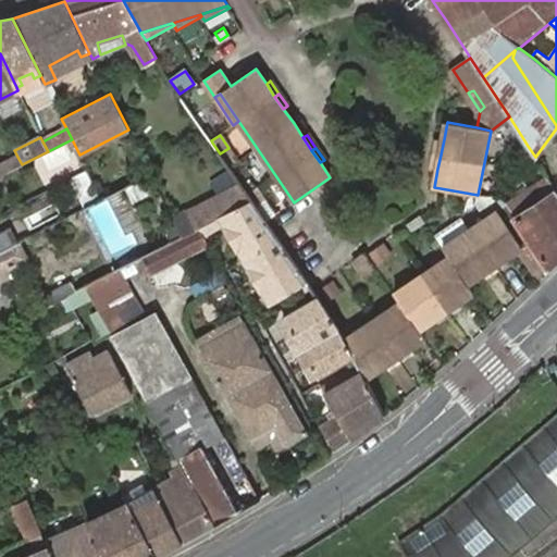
[(0,175),(22,164),(17,157),(16,155),(0,163),(0,175)]
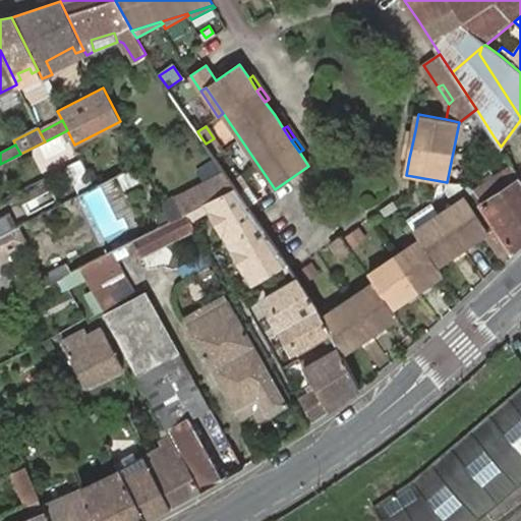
[(83,160),(68,166),(79,192),(95,186),(83,160)]
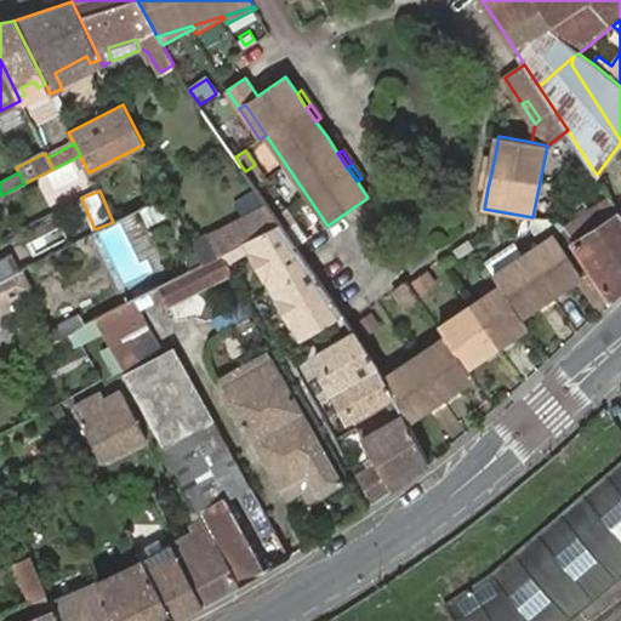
[(620,211),(610,195),(563,227),(571,239),(575,244),(592,271),(611,300),(620,290),(620,211)]
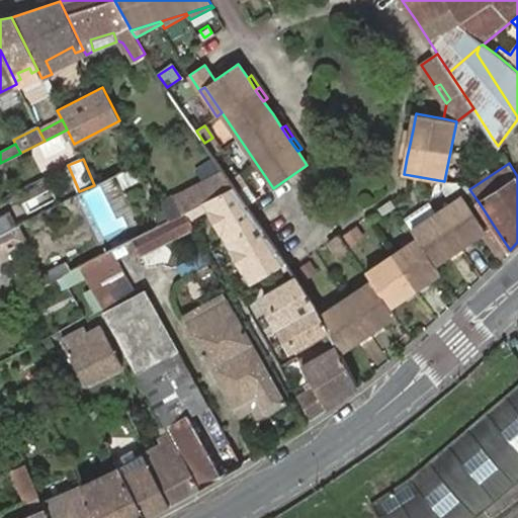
[(195,207),(231,189),(222,173),(177,196),(186,212),(195,207)]
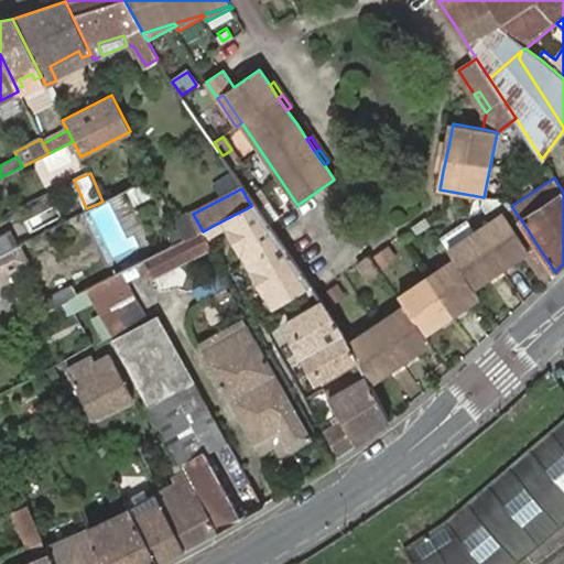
[(251,197),(256,204),(259,209),(268,203),(260,191),(251,197)]
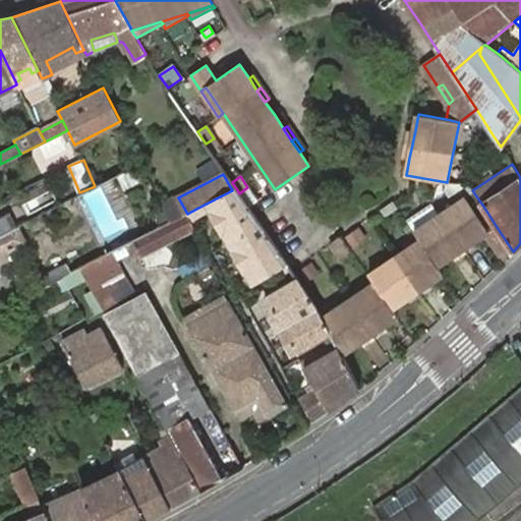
[(247,187),(239,193),(247,204),(255,198),(247,187)]
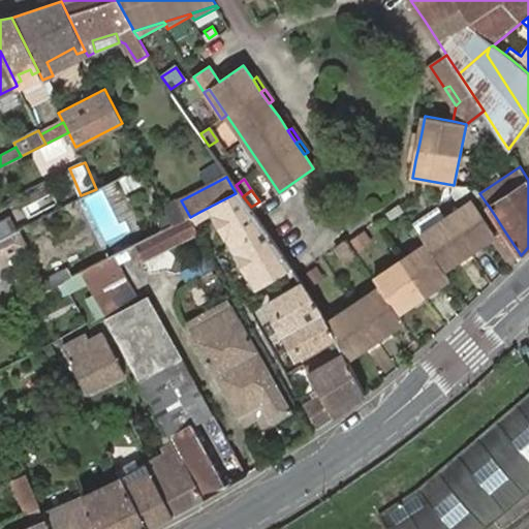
[(243,196),(240,191),(236,193),(199,212),(203,218),(215,211),(256,285),(282,271),(286,279),(296,274),(251,207),(243,196)]
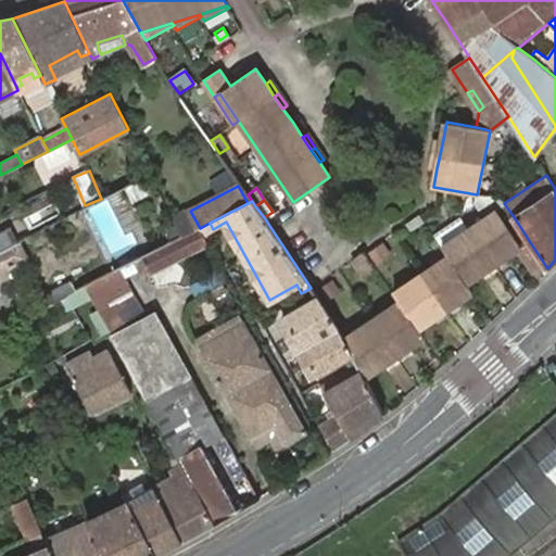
[(547,268),(530,242),(522,248),(497,211),(470,229),(462,216),(433,235),(442,248),(449,256),(420,275),(393,293),(400,302),(373,320),(343,340),(353,356),(358,366),(365,378),(396,357),(425,339),(418,330),(445,312),(474,293),(467,285),(495,265),(518,250),(536,278),(547,268)]
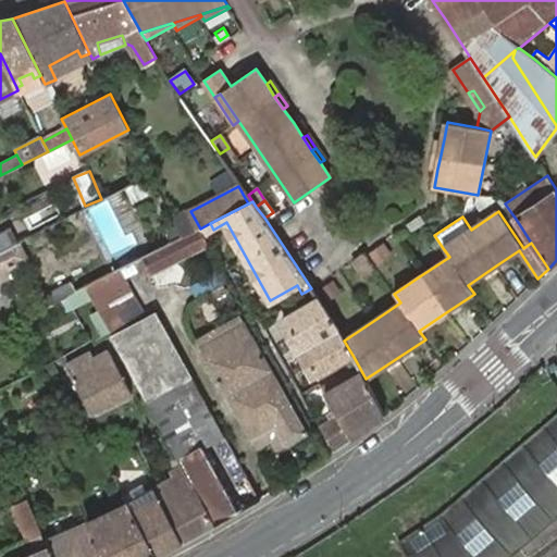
[(0,252),(19,243),(19,242),(24,238),(17,226),(0,235),(0,252)]
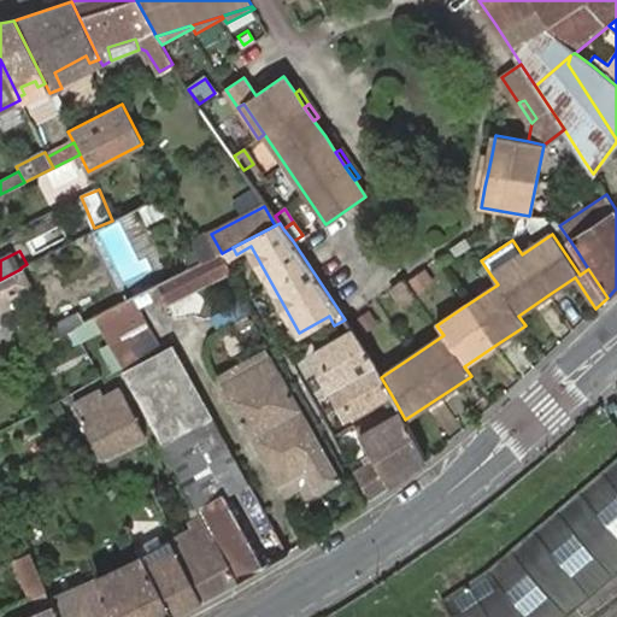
[(222,253),(201,263),(189,269),(150,289),(154,299),(163,294),(168,304),(231,271),(222,253)]
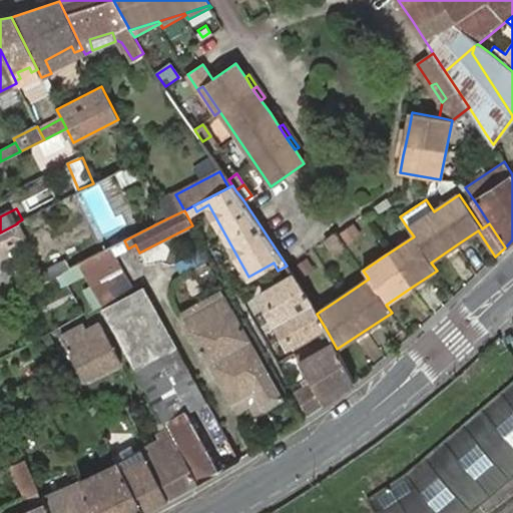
[(17,223),(0,232),(0,250),(25,238),(17,223)]
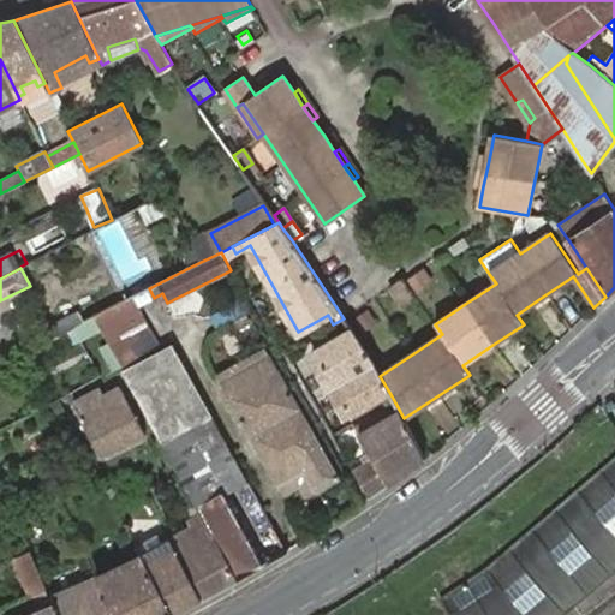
[(424,270),(408,281),(416,292),(431,281),(424,270)]
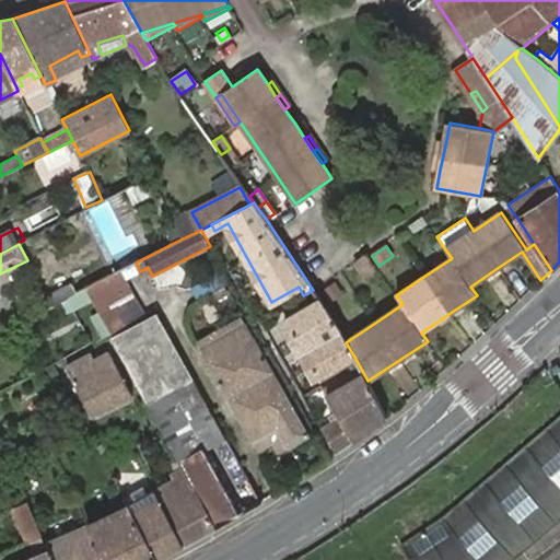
[(378,269),(368,254),(356,261),(368,277),(378,269)]
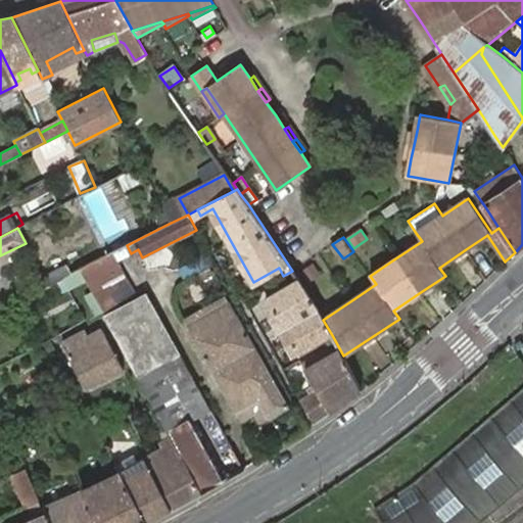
[(111,252),(81,269),(87,279),(106,314),(106,315),(137,298),(111,252)]
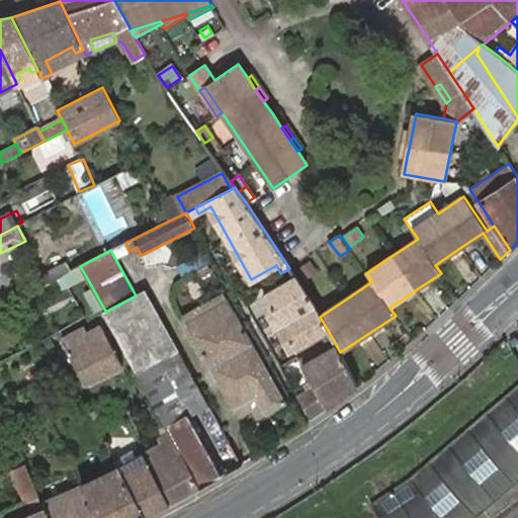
[(62,275),(71,270),(66,262),(37,276),(44,287),(64,277),(62,275)]
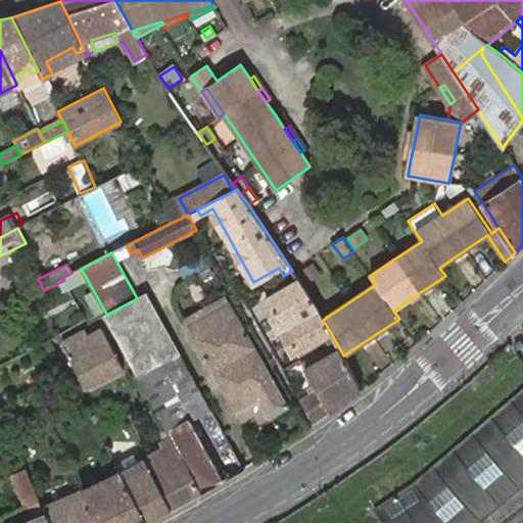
[(313,265),(304,271),(312,281),(320,275),(313,265)]
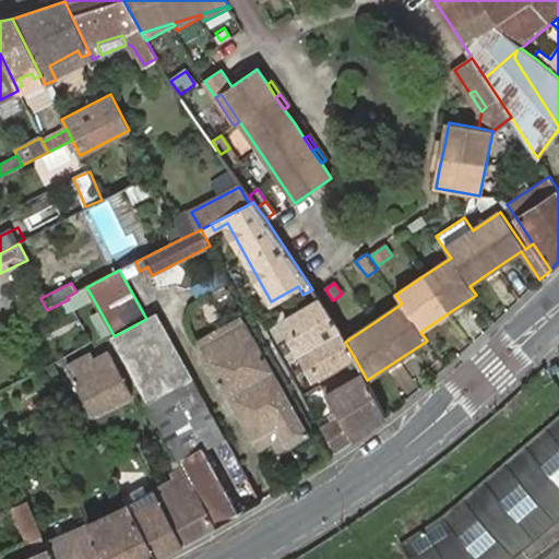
[(76,292),(67,297),(69,299),(74,309),(93,298),(86,287),(76,292)]
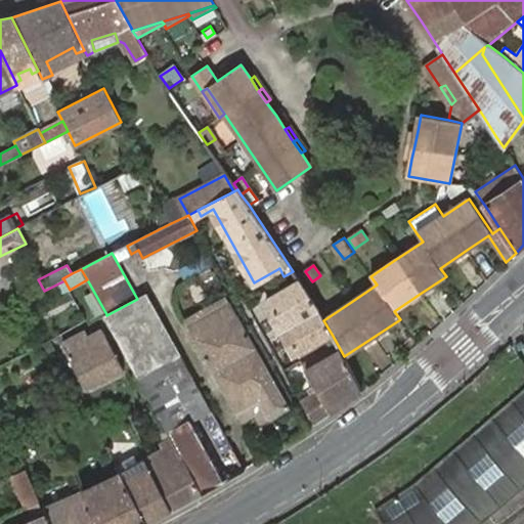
[(333,336),(323,320),(299,279),(267,298),(300,355),(333,336)]
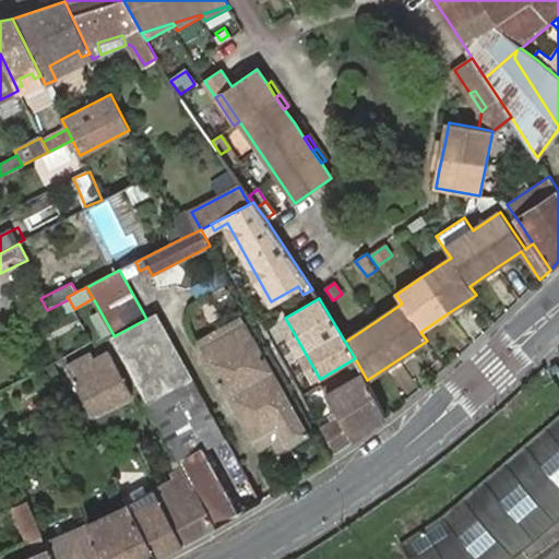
[(156,313),(146,319),(114,336),(127,361),(162,428),(183,467),(190,479),(215,527),(240,514),(204,451),(226,438),(156,313)]
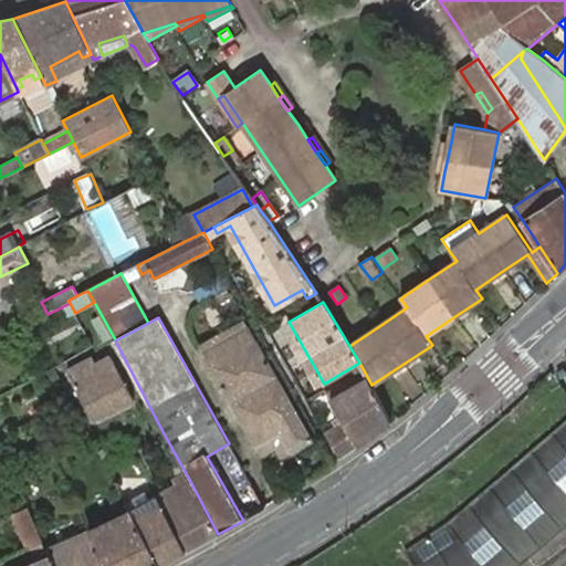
[(200,347),(203,355),(250,329),(247,322),(200,347)]
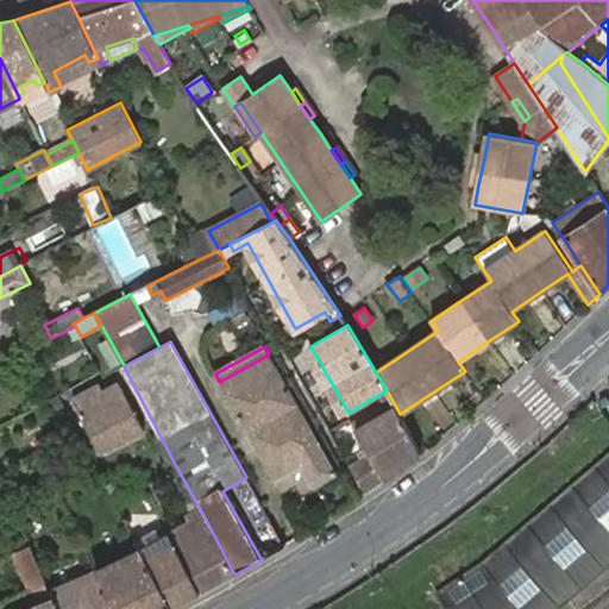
[(269,355),(219,382),(275,479),(302,464),(315,485),(337,473),(269,355)]
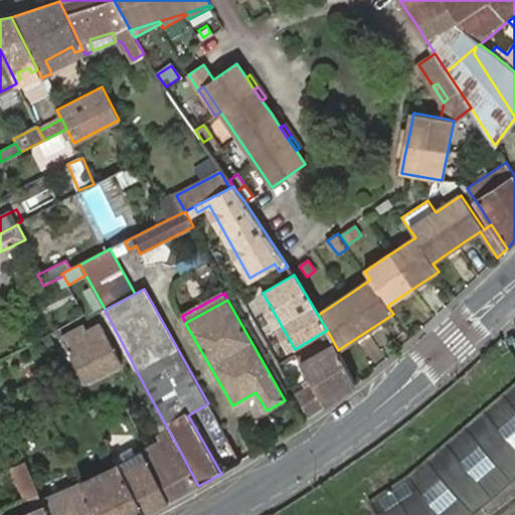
[(61,339),(84,383),(122,363),(103,326),(86,334),(82,327),(61,339)]
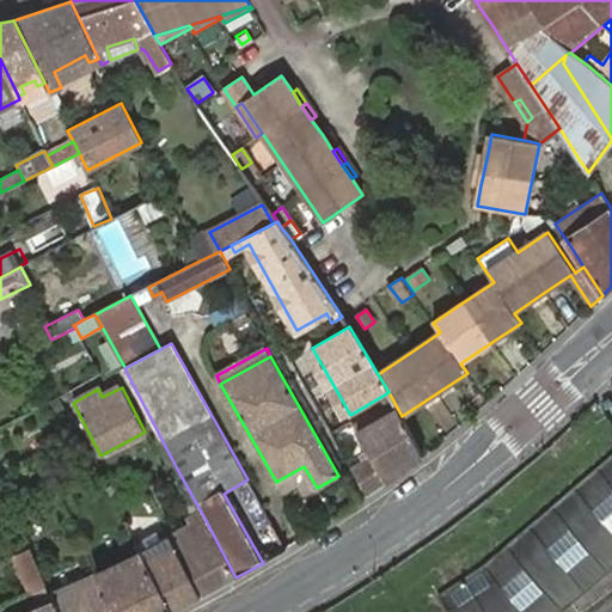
[(368,496),(422,457),(402,416),(395,403),(354,424),(368,451),(362,454),(367,461),(353,469),(368,496)]
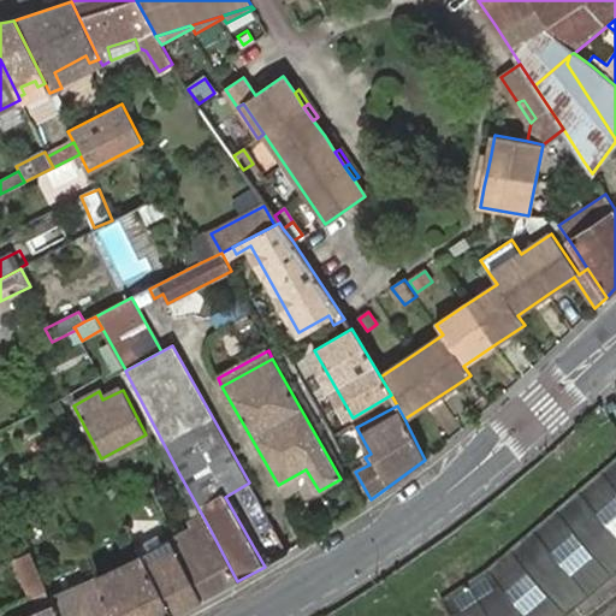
[(442,600),(451,615),(561,615),(615,569),(615,460),(487,570),(442,600)]
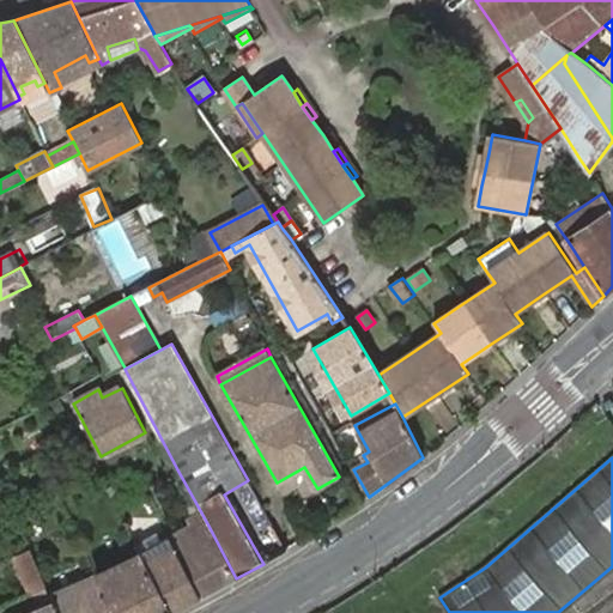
[(304,467),(277,483),(283,493),(299,483),(307,495),(317,489),(304,467)]
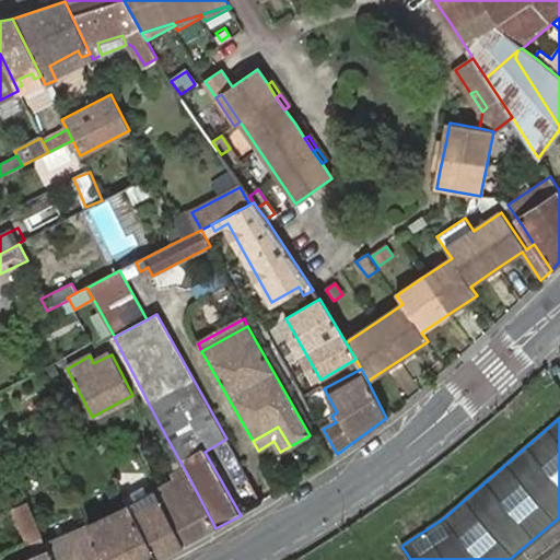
[(97,447),(103,457),(111,454),(106,444),(97,447)]
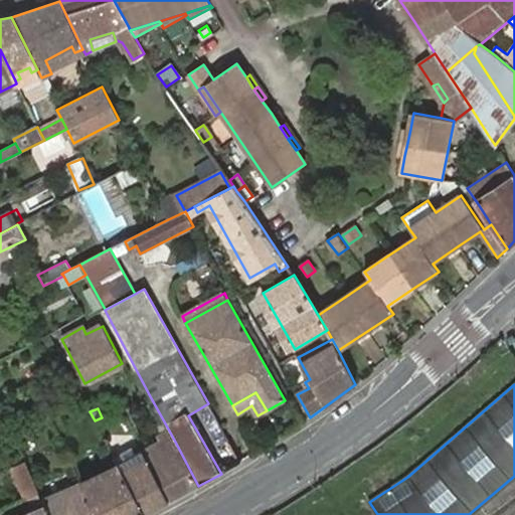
[(169,502),(198,486),(175,442),(169,431),(159,436),(161,440),(147,448),(143,451),(145,459),(169,502)]
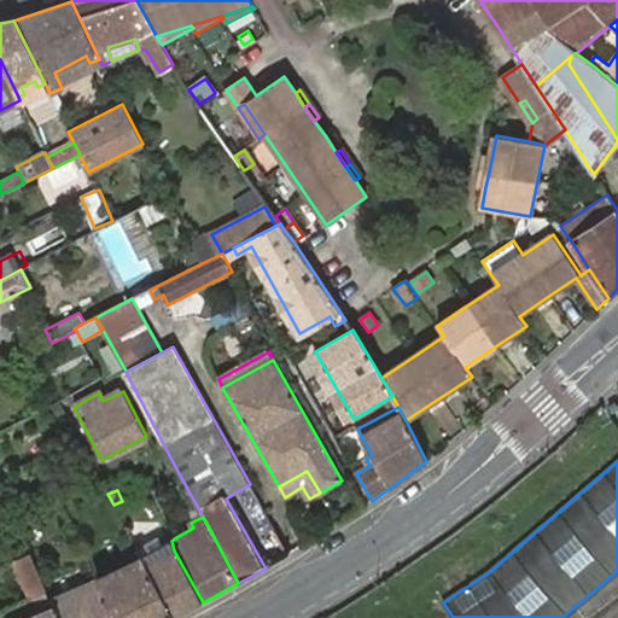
[(174,617),(175,617),(203,602),(174,551),(168,554),(158,538),(138,549),(144,559),(174,617)]
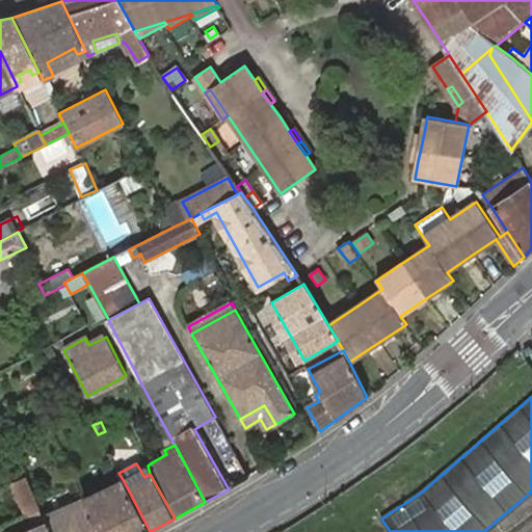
[(42,509),(34,495),(26,477),(14,483),(28,514),(31,513),(41,509),(42,509)]
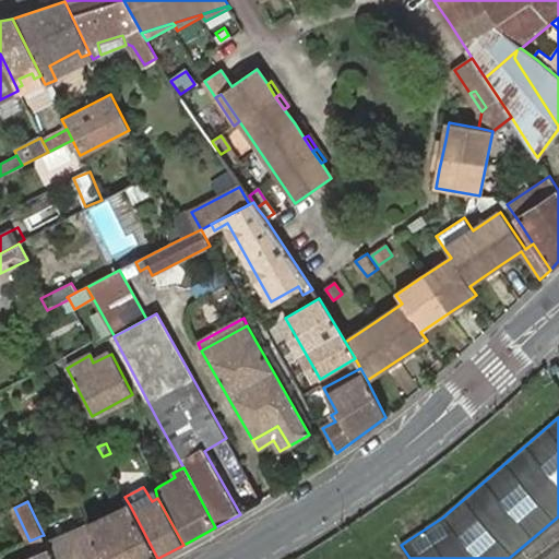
[(103,558),(157,558),(130,506),(119,511),(114,513),(107,518),(102,520),(93,524),(88,526),(103,558)]
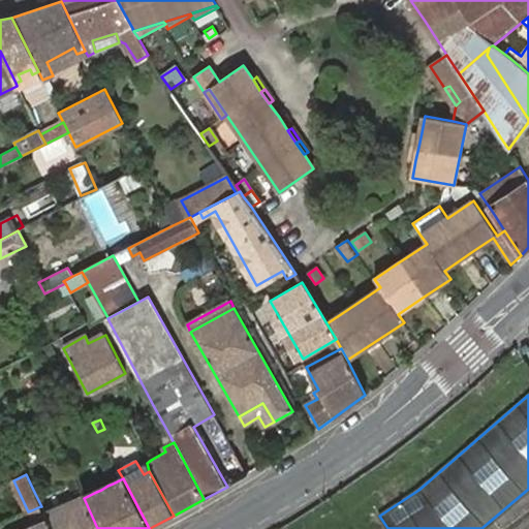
[(50,528),(97,528),(84,498),(81,490),(75,493),(79,500),(53,511),(41,488),(34,492),(41,506),(40,506),(43,515),(50,528)]
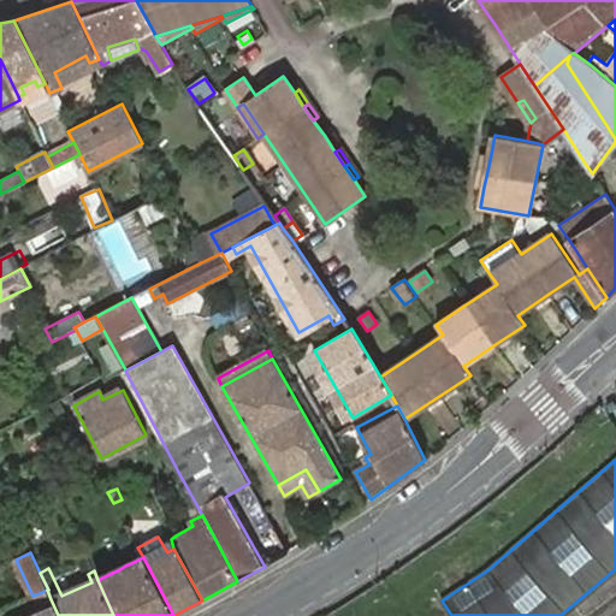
[(58,615),(51,599),(47,590),(36,594),(45,615),(58,615)]
